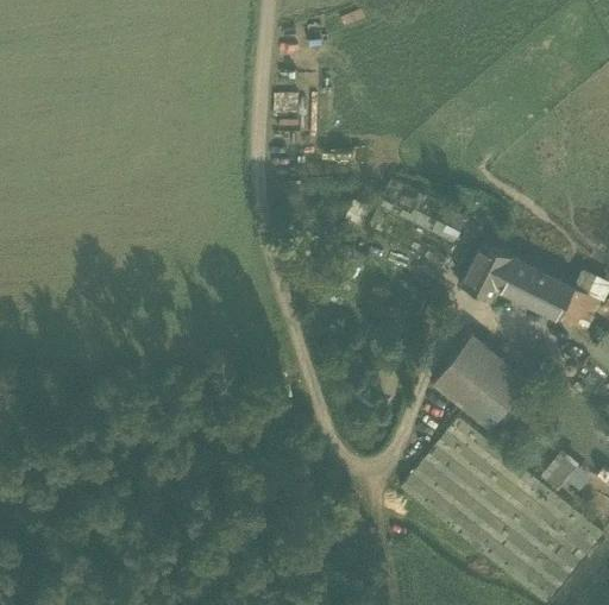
[(468,218),(391,178),(365,232),(441,271),(468,218)]
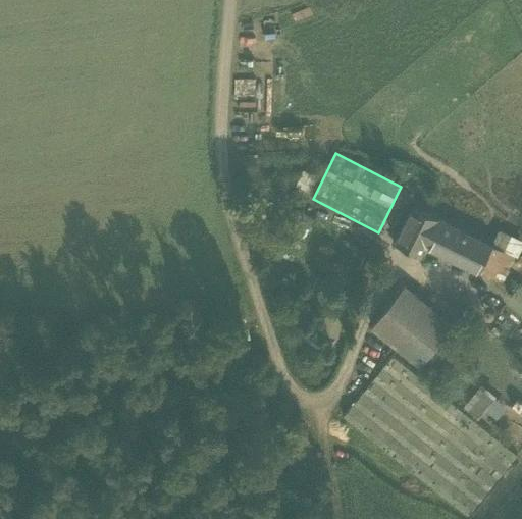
[(439,220),(414,207),(397,244),(422,257),(426,247),(439,220)]
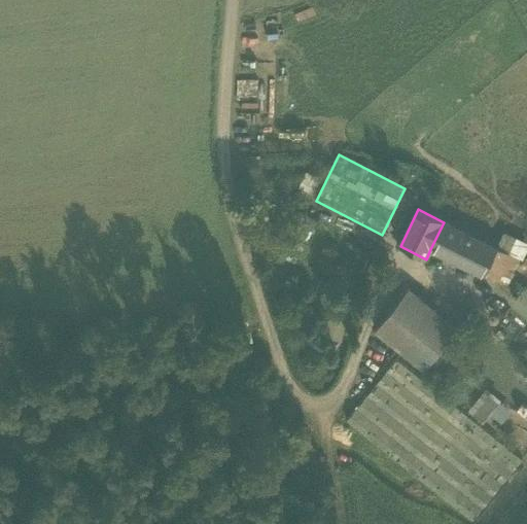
[(430,249),(462,266),(477,239),(444,222),(430,249)]
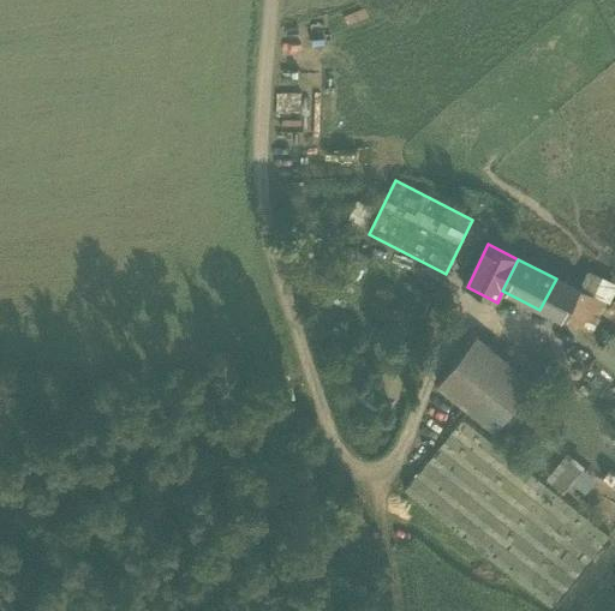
[(580,291),(556,279),(539,310),(566,322),(580,291)]
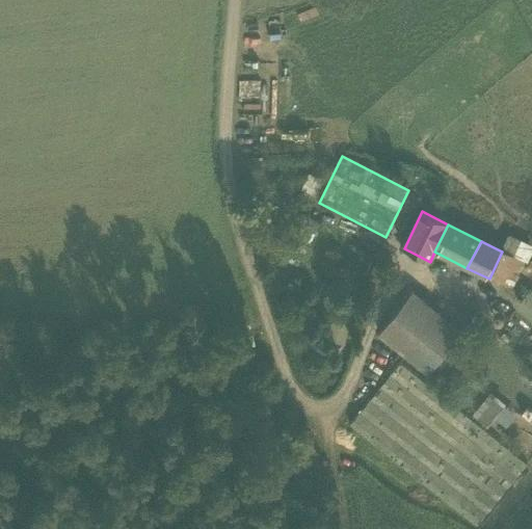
[(525,263),(502,252),(489,279),(511,290),(525,263)]
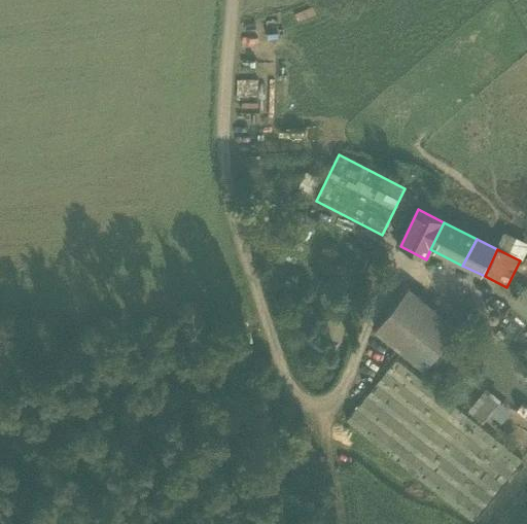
[(526,287),(496,324),(526,348),(526,287)]
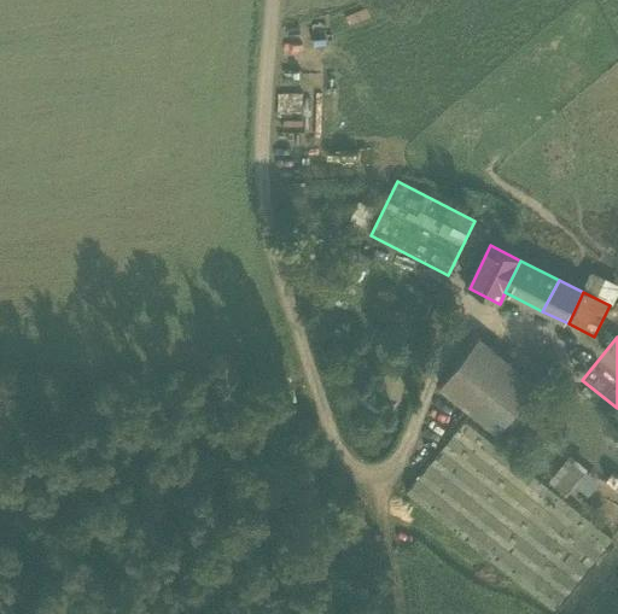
[(441,389),(454,399),(493,350),(479,339),(441,389)]
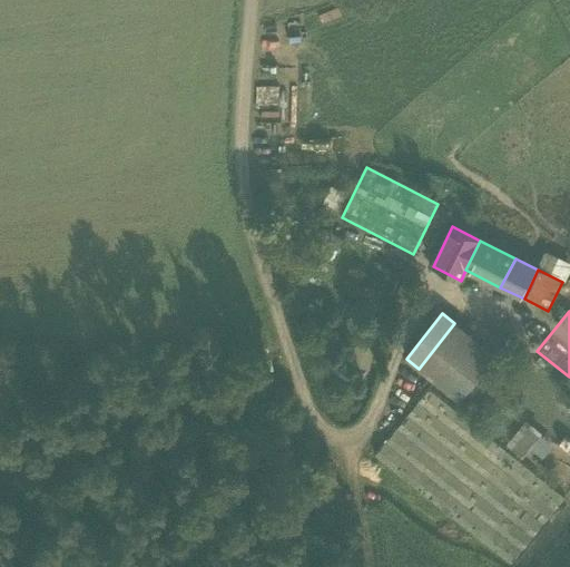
[(495,357),(454,323),(419,369),(460,402),(495,357)]
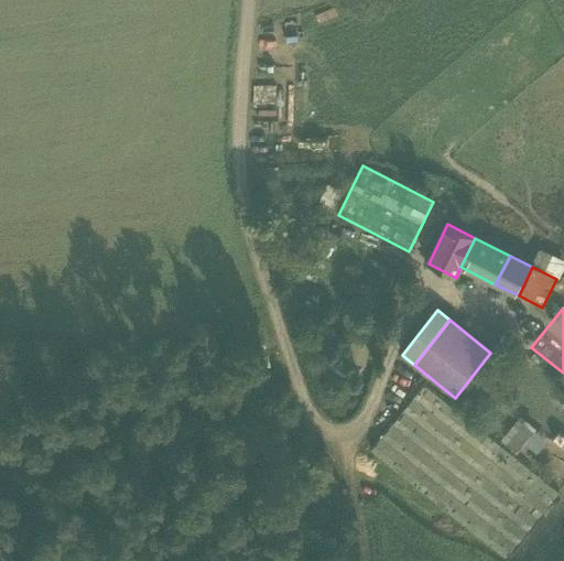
[(560,493),(425,386),(371,453),(505,560),(507,560),(560,493)]
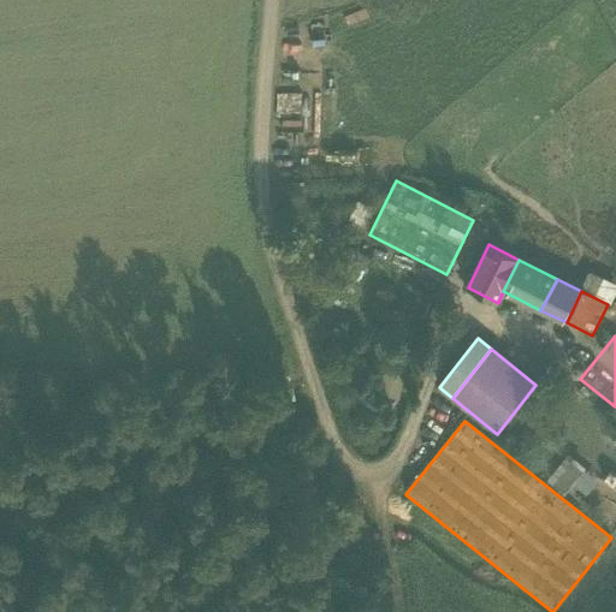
[(568,451),(546,479),(566,493),(586,465),(568,451)]
